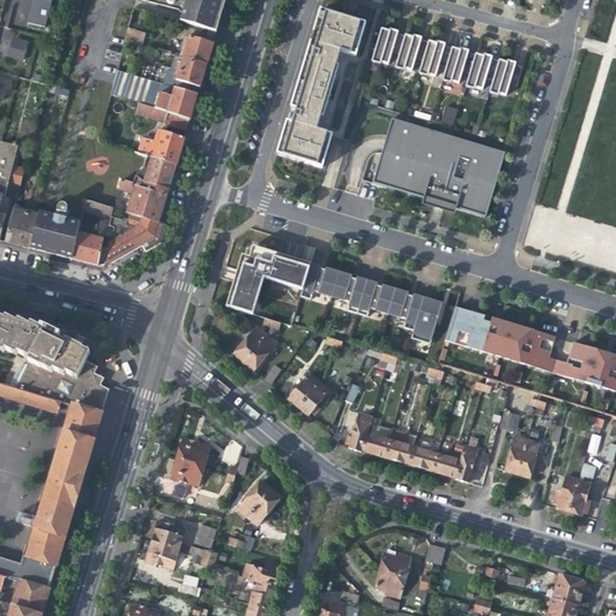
[(51,0),(33,0),(28,19),(46,24),(51,0)]
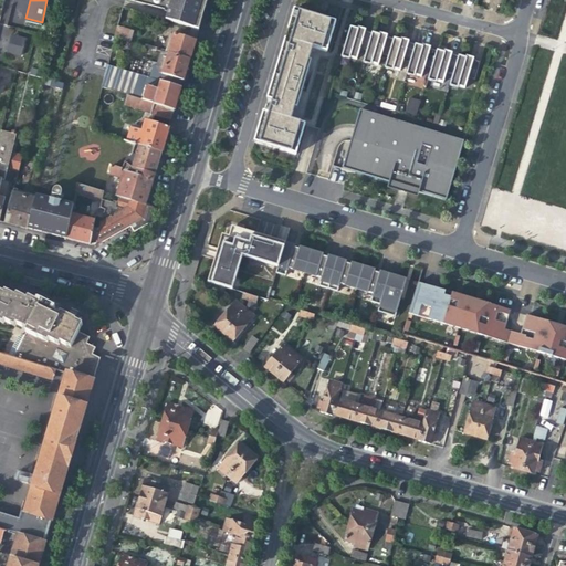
[(170,0),(166,20),(191,29),(198,30),(205,9),(176,0),(170,0)]
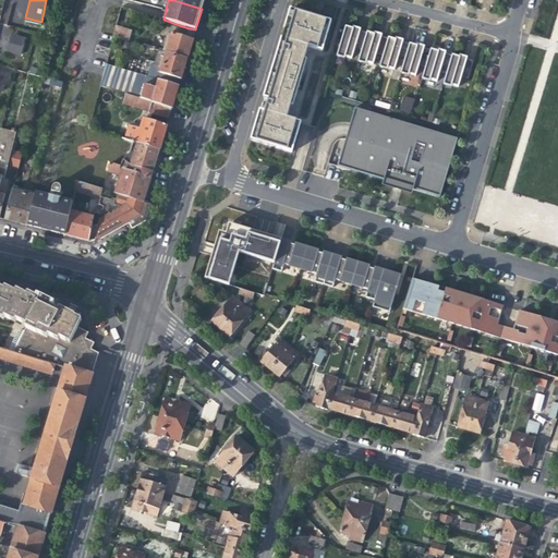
[(330,22),(290,10),(281,39),(286,40),(281,53),(277,52),(263,98),(267,100),(264,112),(259,111),(251,141),(291,153),(300,123),(286,119),(290,107),(292,108),(306,61),(304,60),(307,48),(322,52),(330,22)]
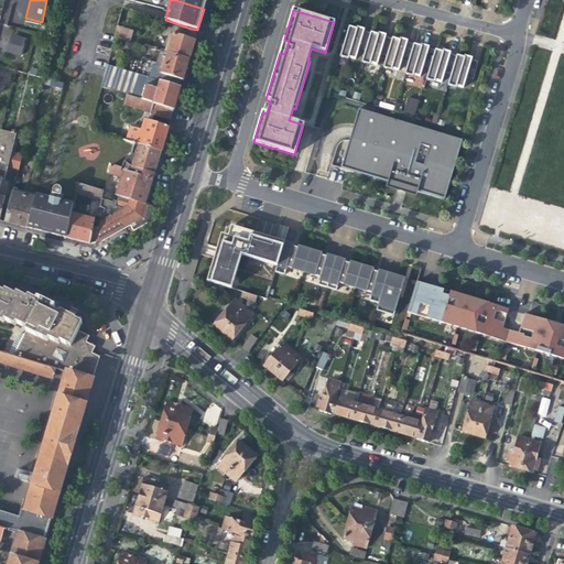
[(117,26),(115,38),(126,41),(129,31),(117,26)]
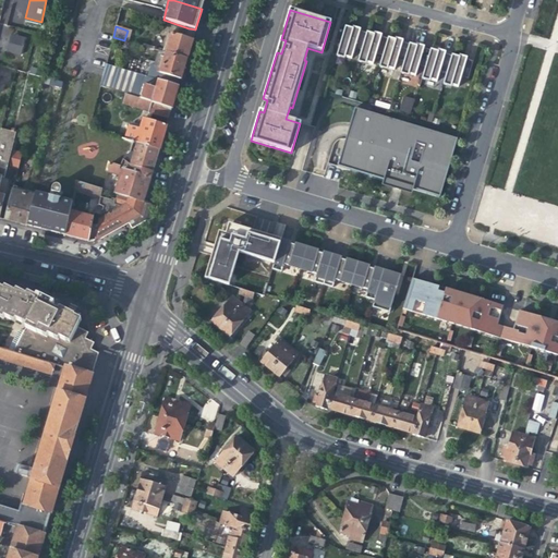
[(344,57),(351,59),(354,48),(359,32),(360,29),(353,27),(352,29),(344,26),(337,55),(344,57)]
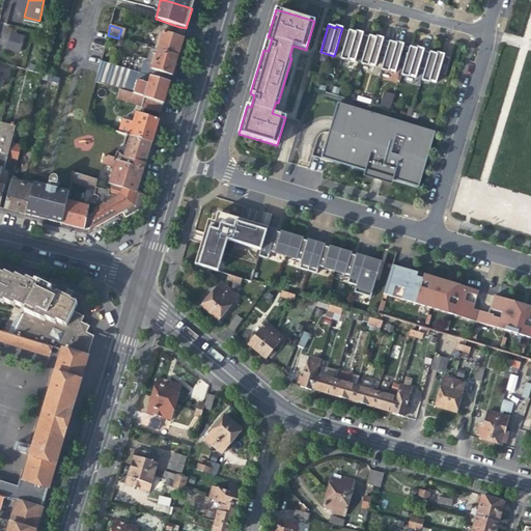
[(179,27),(176,36),(183,38),(186,28),(179,27)]
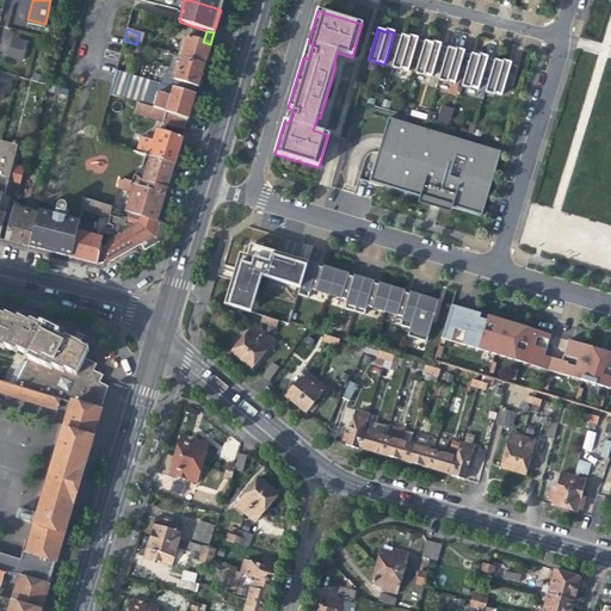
[(12,34),(7,55),(22,59),(28,38),(12,34)]
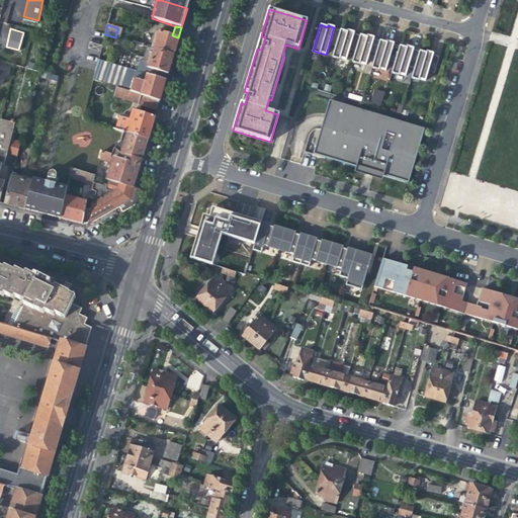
[(336,29),(333,29),(329,45),(335,47),(340,31),(336,29)]
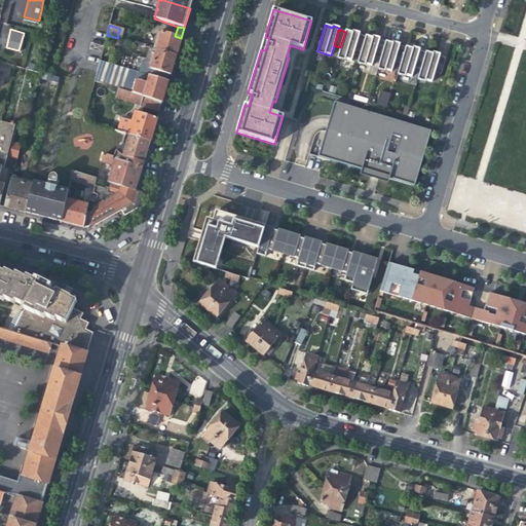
[(344,60),(350,61),(353,50),(359,35),(360,33),(353,31),(352,33),(345,31),(345,32),(340,47),(337,58),(344,60)]
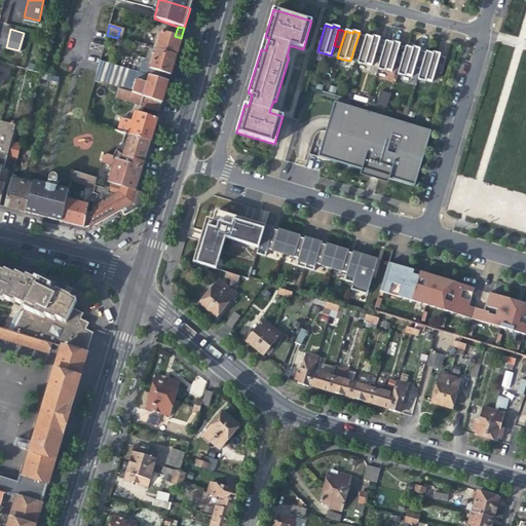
[(161,32),(158,43),(156,49),(176,55),(181,38),(175,36),(161,32)]
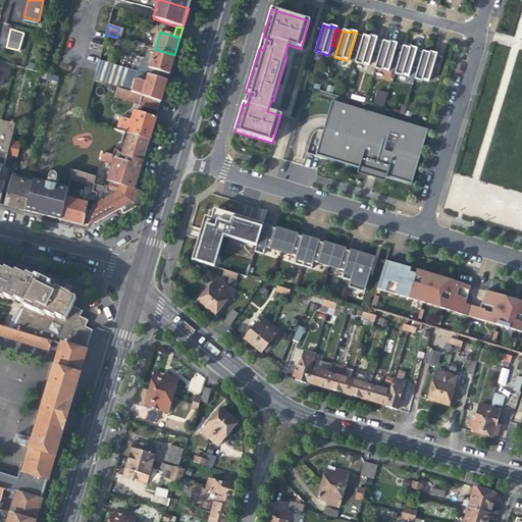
[(359,36),(356,35),(351,50),(358,52),(362,37),(359,36)]
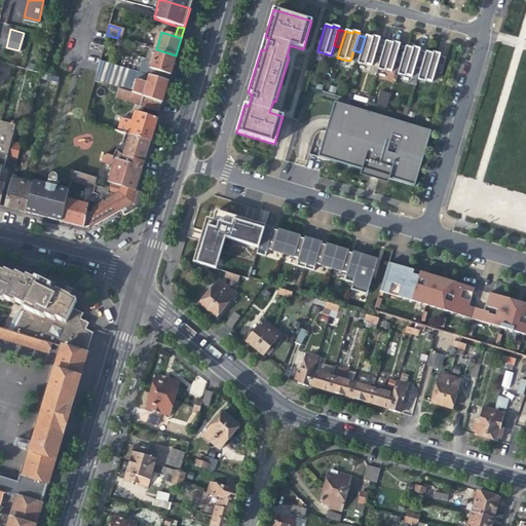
[(365,65),(371,66),(374,55),(378,40),(379,38),(373,36),(373,38),(366,36),(365,37),(361,52),(358,63),(365,65)]
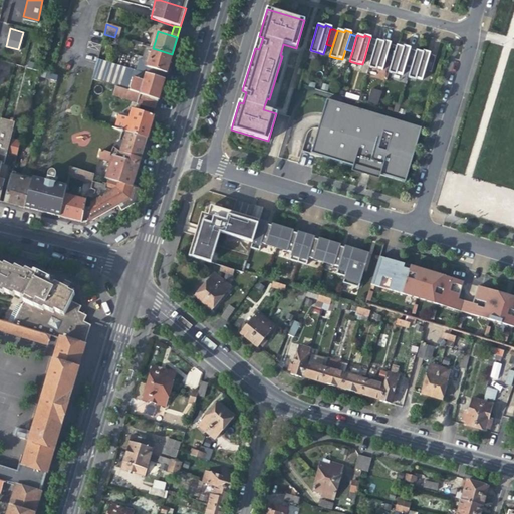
[(371,40),(369,39),(365,54),(371,56),(376,41),(371,40)]
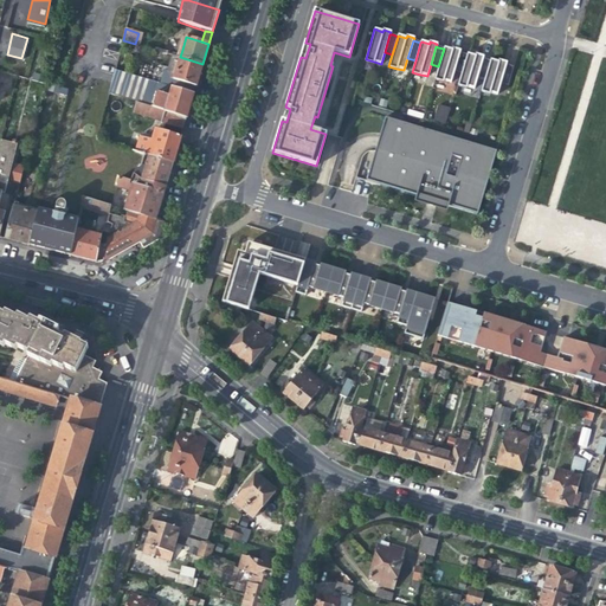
[(443,81),(450,83),(455,71),(459,53),(461,51),(453,49),(452,50),(444,47),(444,49),(438,66),(434,78),(443,81)]
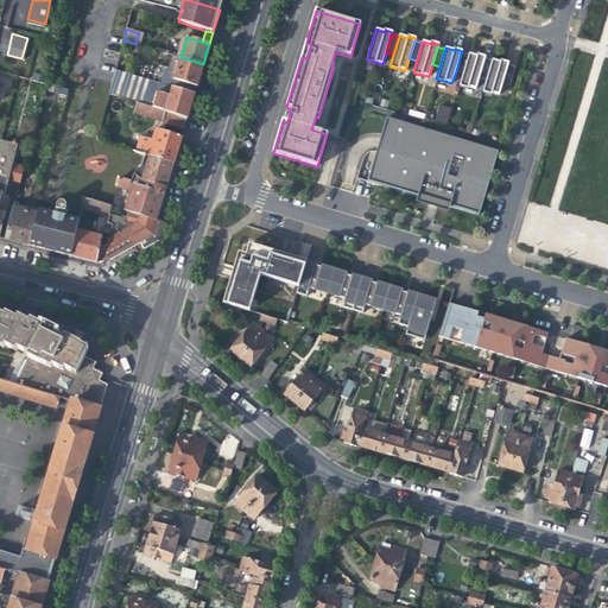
[(463,54),(461,54),(456,71),(463,74),(468,56),(463,54)]
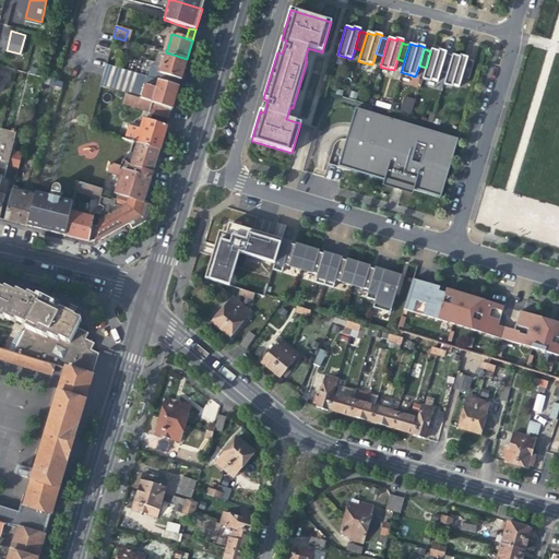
[(430,80),(437,82),(440,71),(445,55),(445,52),(439,50),(439,52),(431,49),(430,51),(426,68),(423,78),(430,80)]
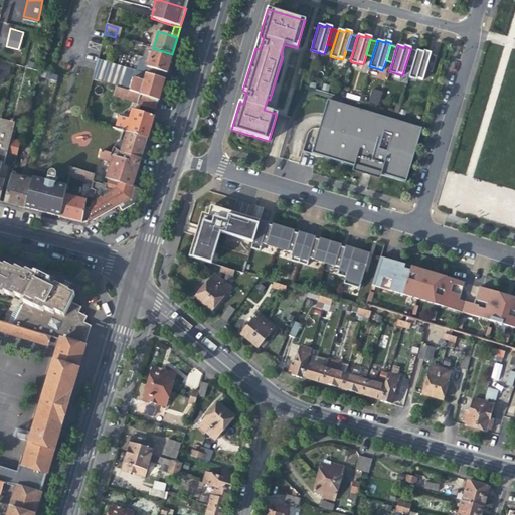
[(146,46),(139,71),(165,79),(172,54),(153,48),(150,48),(146,46)]
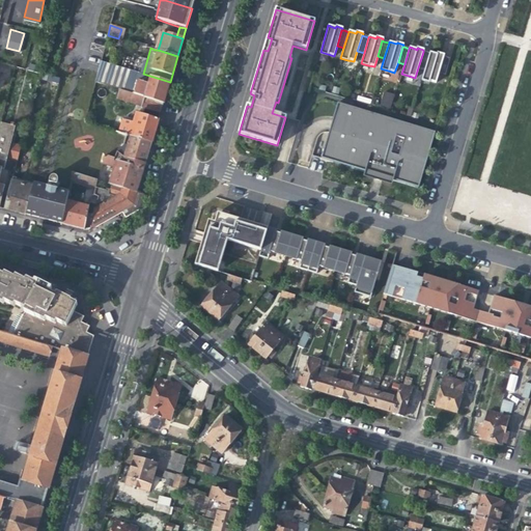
[(425,53),(423,52),(418,67),(424,70),(429,54),(425,53)]
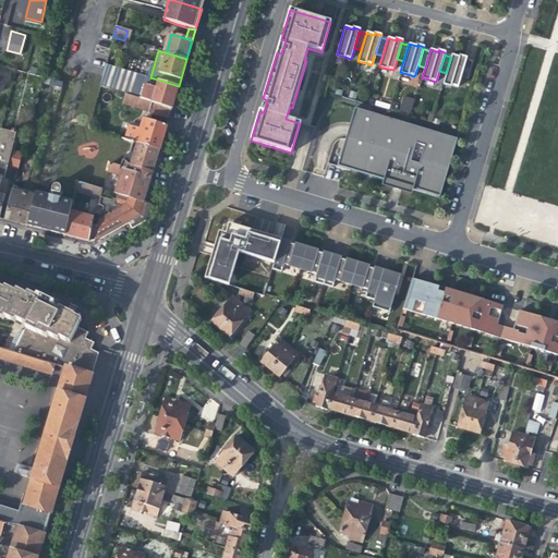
[(451,86),(458,88),(461,76),(465,60),(466,58),(460,56),(459,58),(451,56),(451,57),(446,73),(444,84),(451,86)]
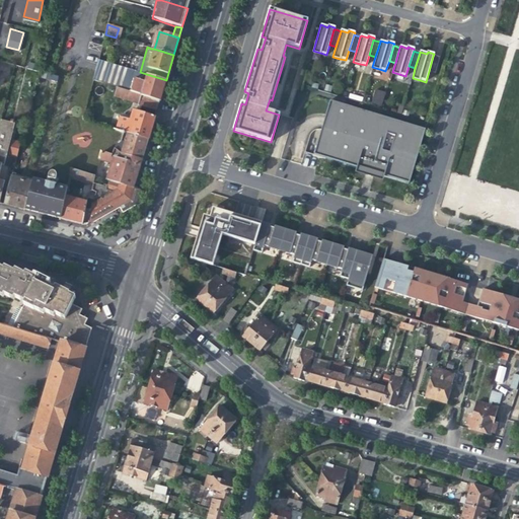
[(437,57),(433,56),(429,71),(435,73),(439,58),(437,57)]
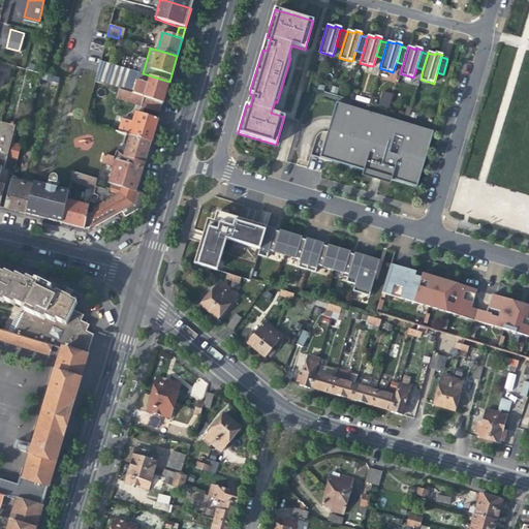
[(95,82),(120,90),(145,97),(163,103),(169,82),(143,73),(100,61),(98,71),(95,82)]
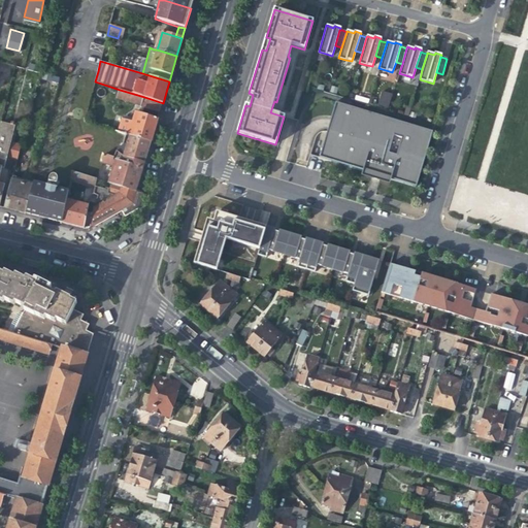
[(117,99),(141,106),(144,97),(120,90),(117,99)]
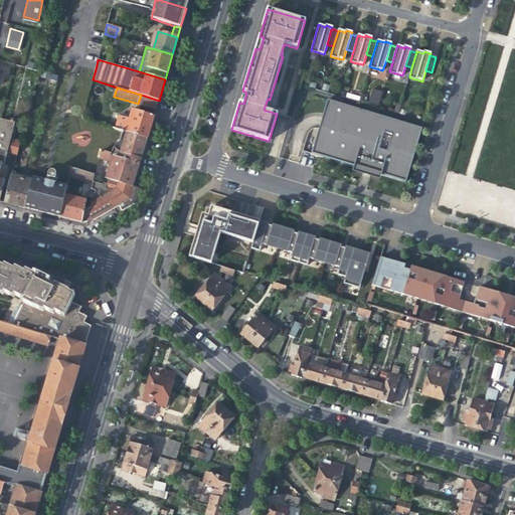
[(368,102),(377,105),(381,93),(372,90),(368,102)]
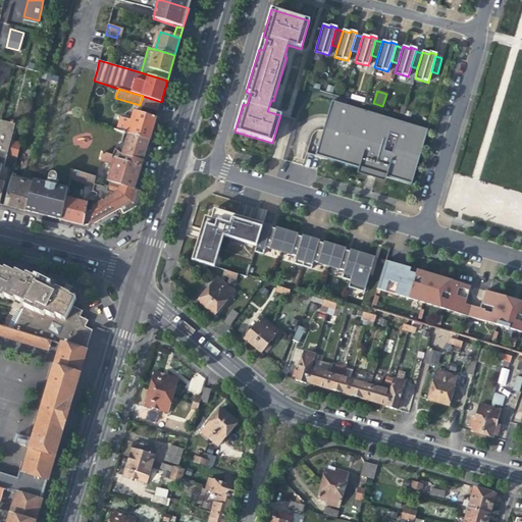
[(161,102),(143,96),(140,105),(158,111),(161,102)]
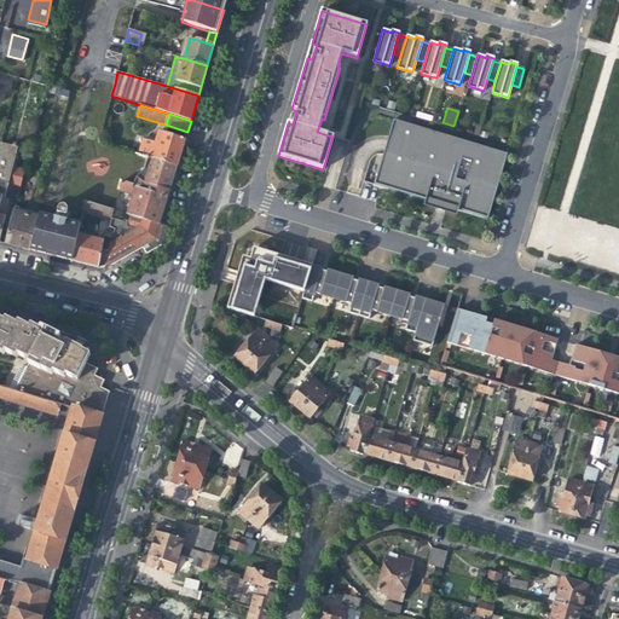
[(394,120),(375,185),(431,201),(458,209),(487,218),(507,152),(394,120)]
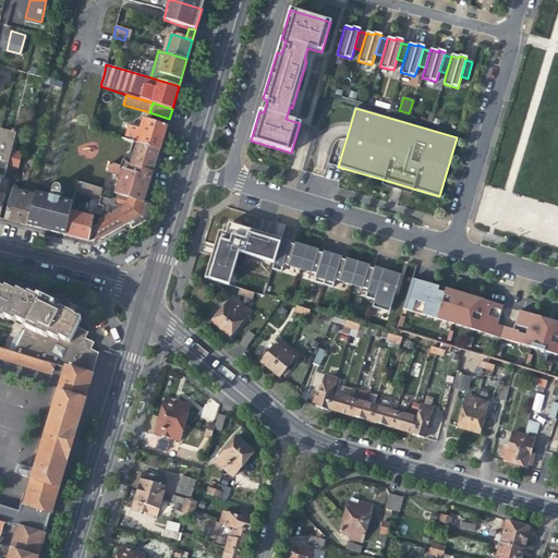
[(124,140),(133,143),(159,150),(167,126),(146,120),(144,120),(141,130),(129,125),(124,140)]
